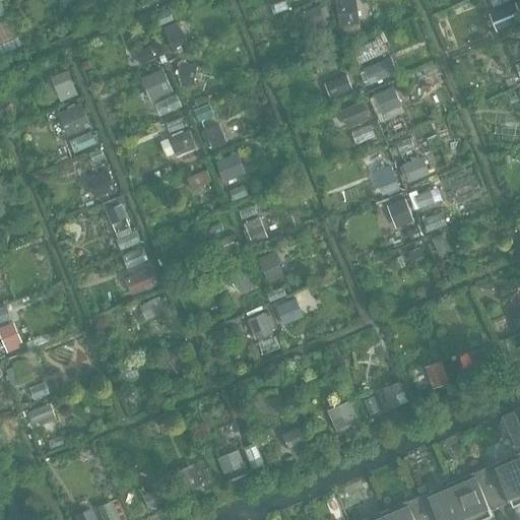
[(488,13),(497,37),(519,27),(519,17),(515,4),(488,13)]
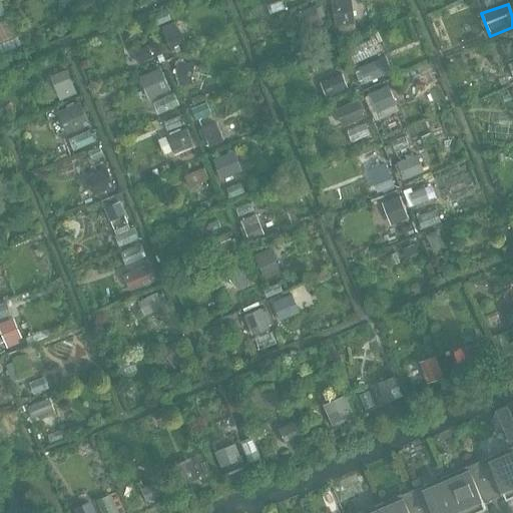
[(139,79),(149,99),(170,88),(160,68),(139,79)]
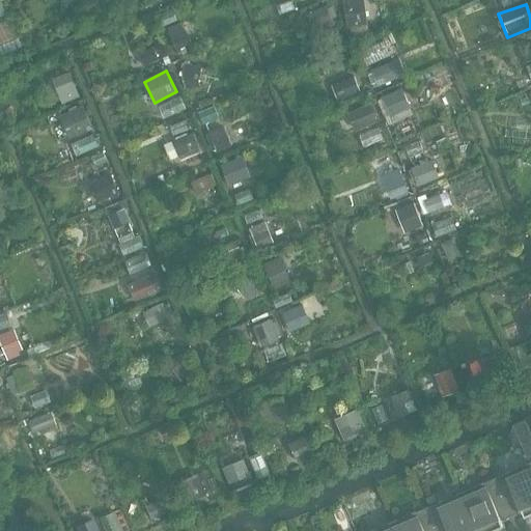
[(331,83),(339,103),(362,93),(354,74),(331,83)]
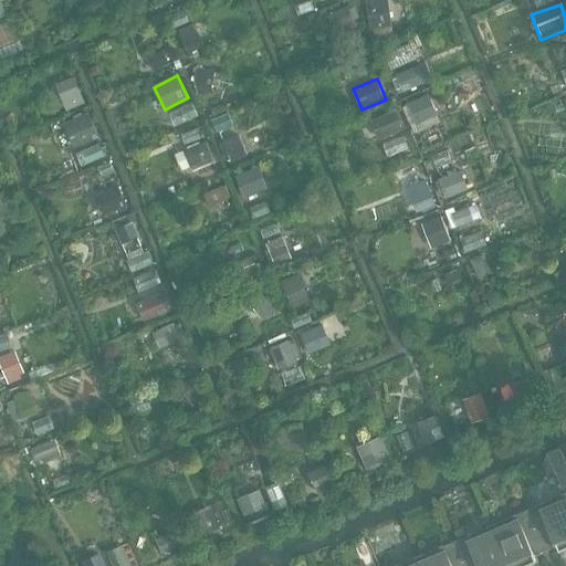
[(406,105),(416,126),(436,116),(426,96),(406,105)]
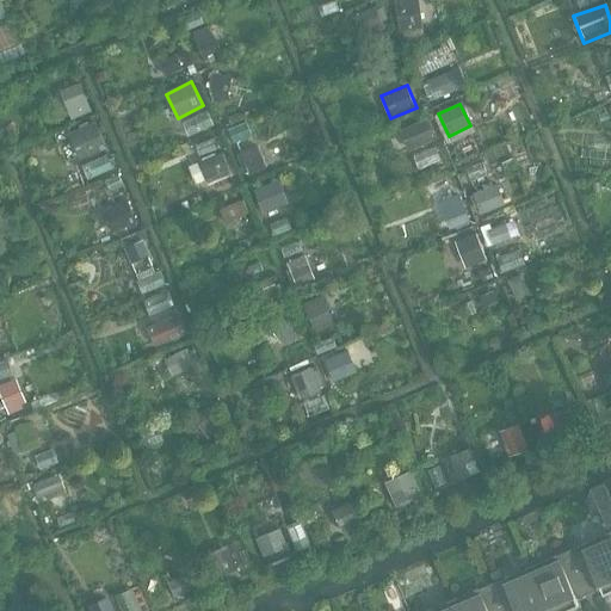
[(423,122),(401,133),(414,156),(434,144),(423,122)]
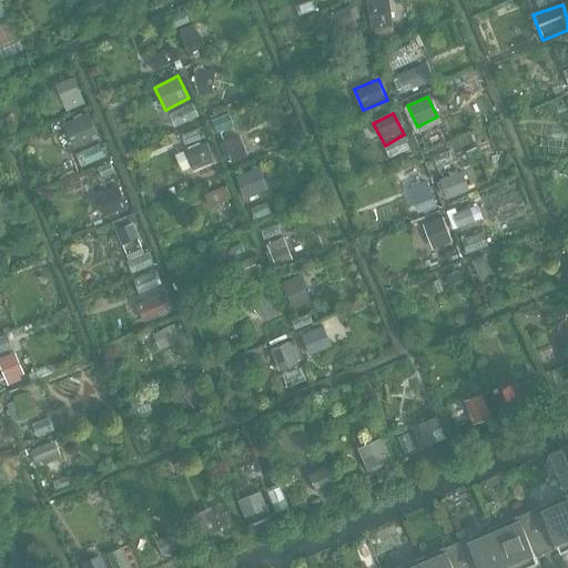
[(63,128),(74,151),(99,140),(88,117),(63,128)]
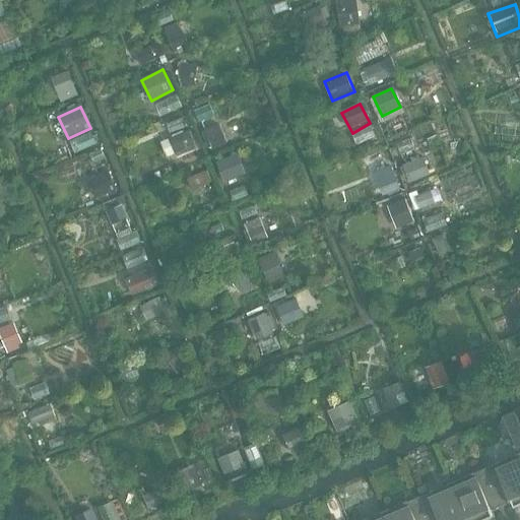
[(386,207),(394,230),(412,223),(404,200),(386,207)]
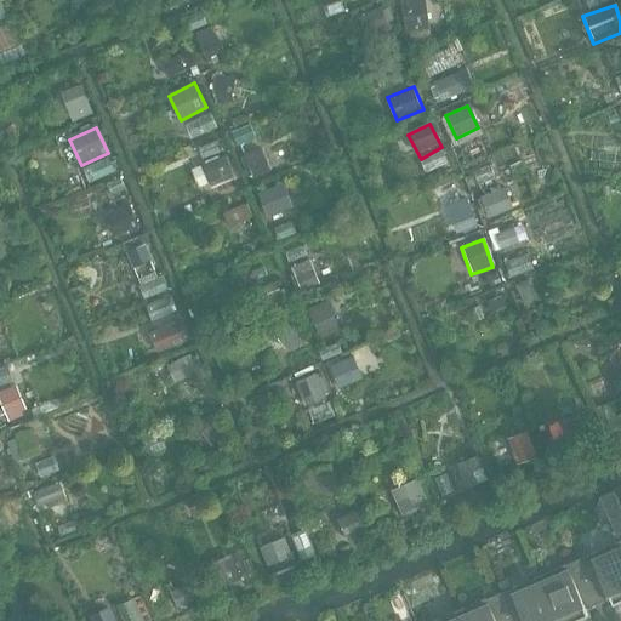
[(153,332),(160,353),(183,345),(176,325),(153,332)]
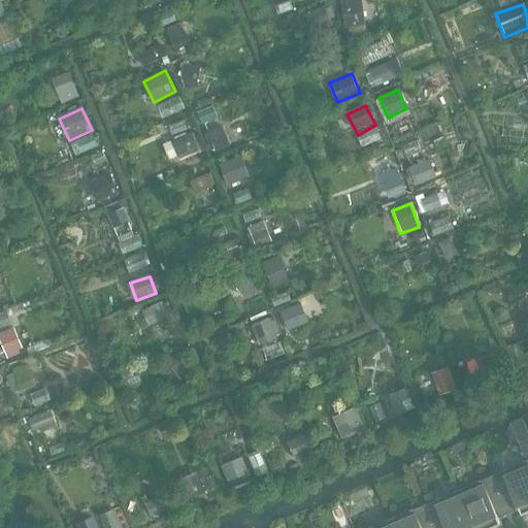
[(281,310),(289,330),(308,322),(300,303),(281,310)]
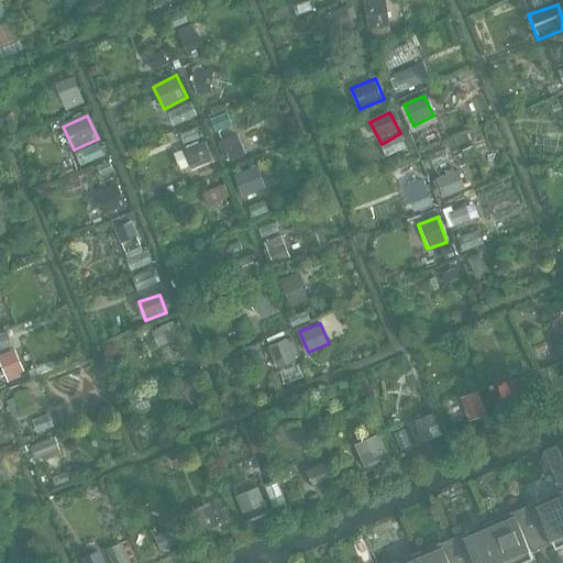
[(190,377),(177,388),(190,405),(205,394),(190,377)]
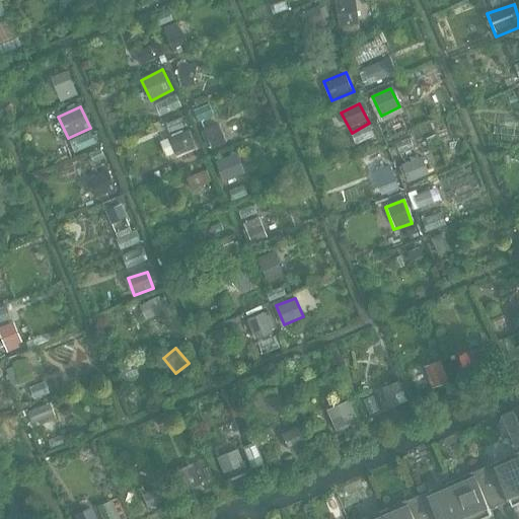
[(440,361),(423,368),(432,390),(449,384),(440,361)]
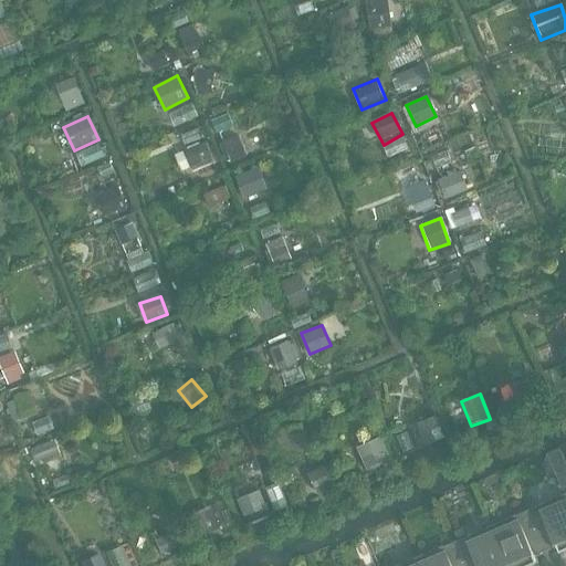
[(437,418),(418,425),(425,446),(444,439),(437,418)]
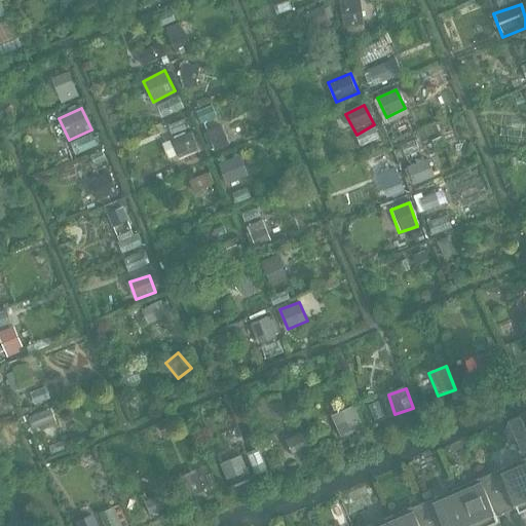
[(352,408),(332,416),(342,439),(362,430),(352,408)]
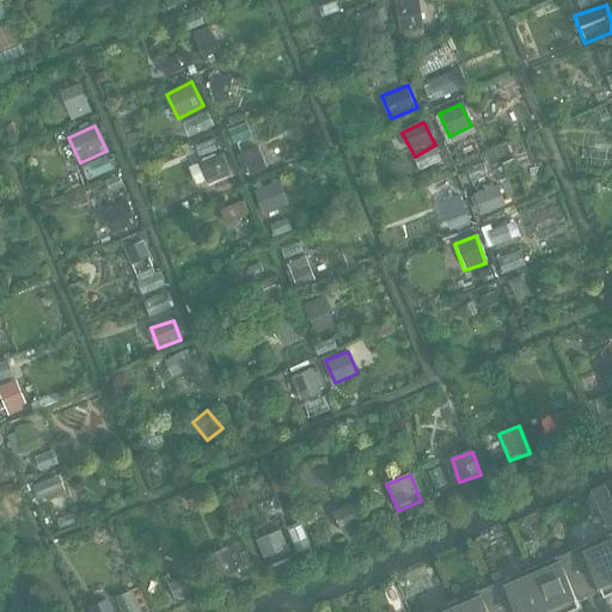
[(611,497),(606,484),(592,491),(599,507),(611,501),(611,497)]
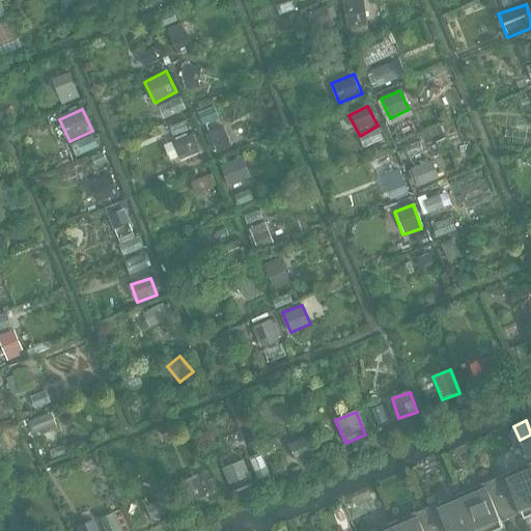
[(308,437),(288,445),(297,464),(316,455),(308,437)]
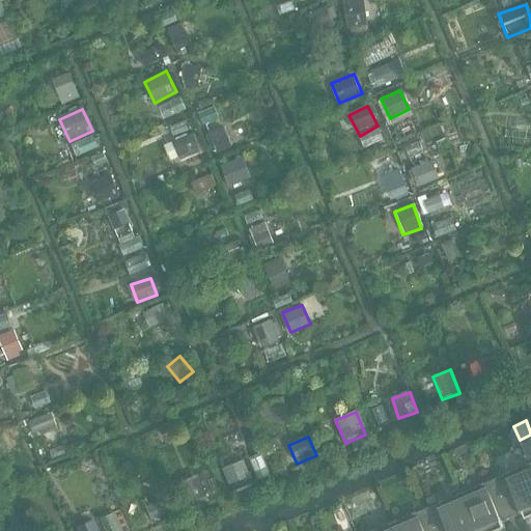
[(243,462),(222,470),(229,485),(249,477),(243,462)]
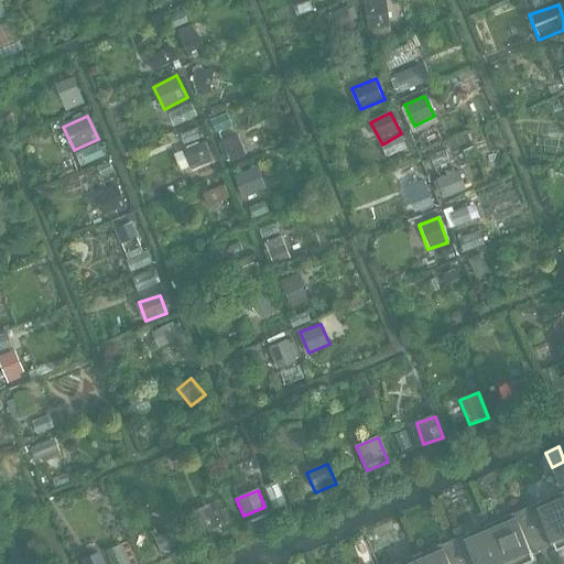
[(563,544),(563,494),(563,491),(527,508),(544,548),(555,543),(556,548),(563,544)]
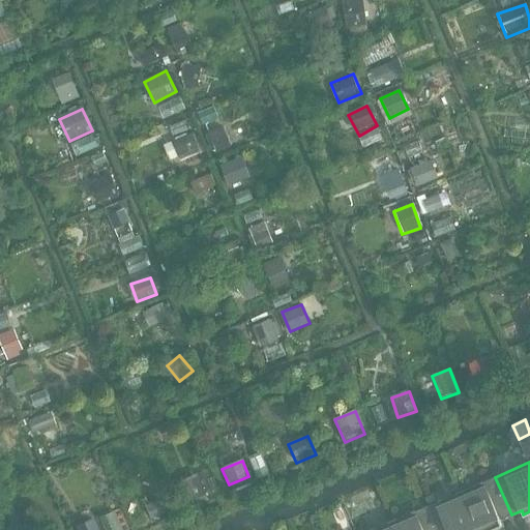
[(500,520),(511,514),(495,477),(461,492),(476,529),(488,529),(502,524),(500,520)]
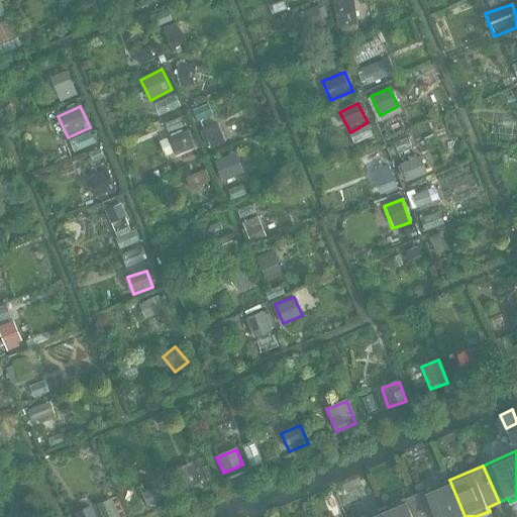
[(464,516),(449,480),(416,494),(425,516),(464,516)]
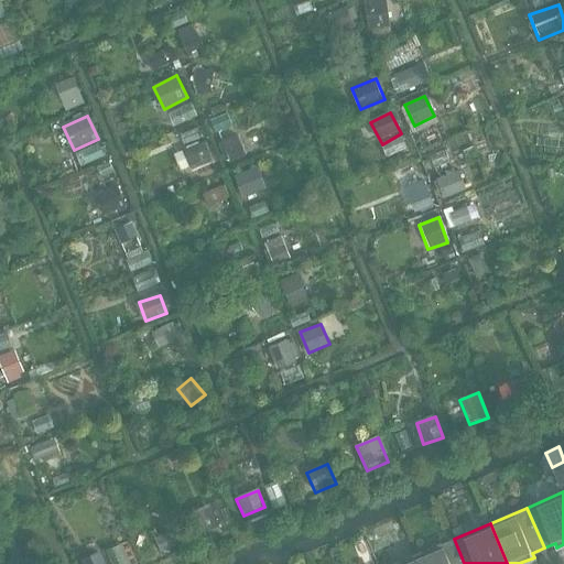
[(464,563),(454,539),(418,554),(421,563),(464,563)]
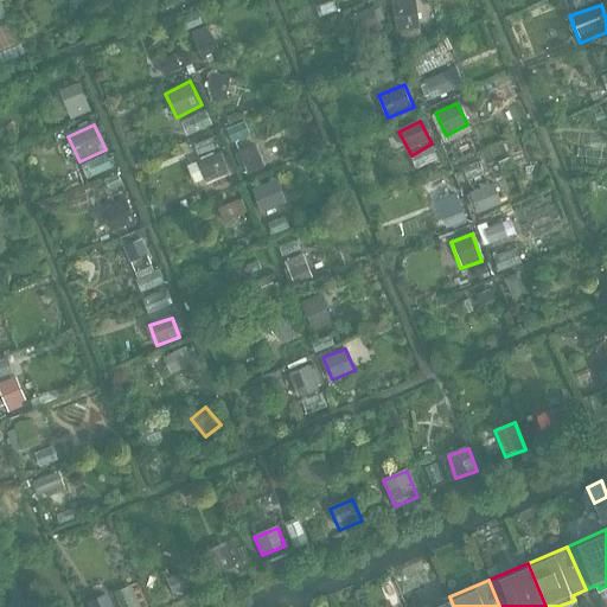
[(453,606),(449,596),(425,606),(453,606)]
